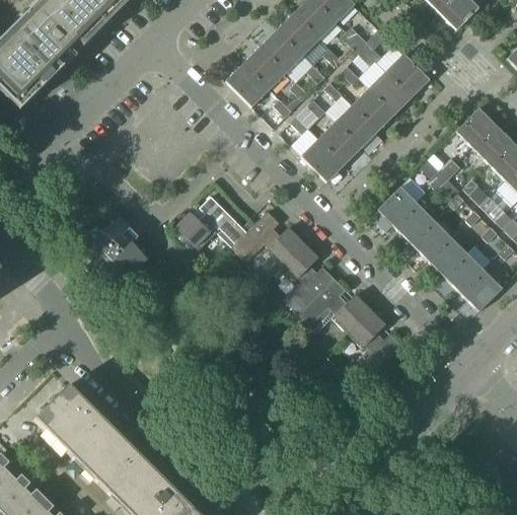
[(0,0),(0,81),(18,99),(19,97),(25,103),(63,67),(57,61),(117,0),(0,0)]
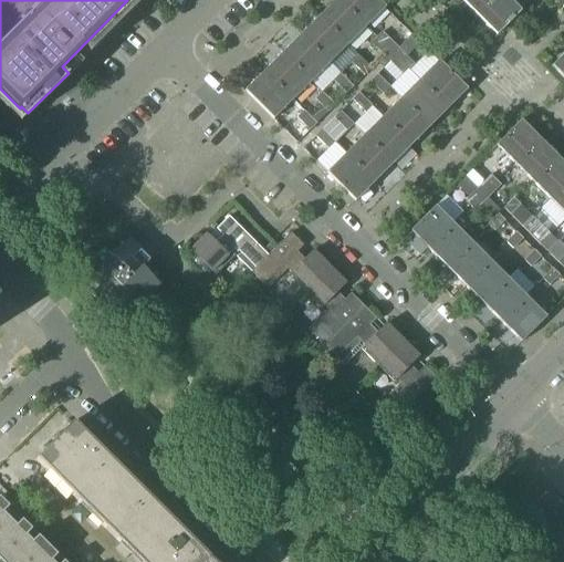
[(332,0),(320,13),(348,41),(367,23),(343,0),(332,0)]
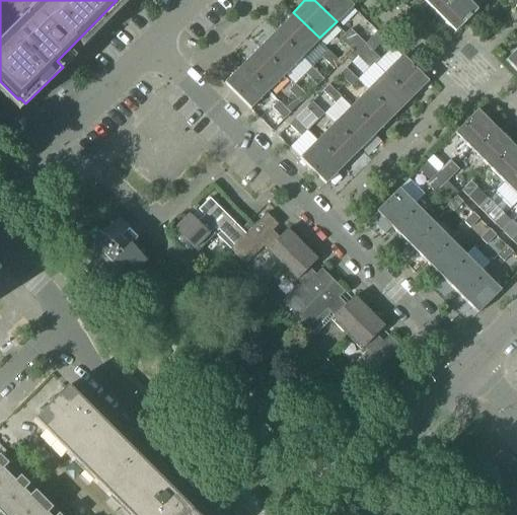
[(314,0),(337,21),(354,3),(351,0),(314,0)]
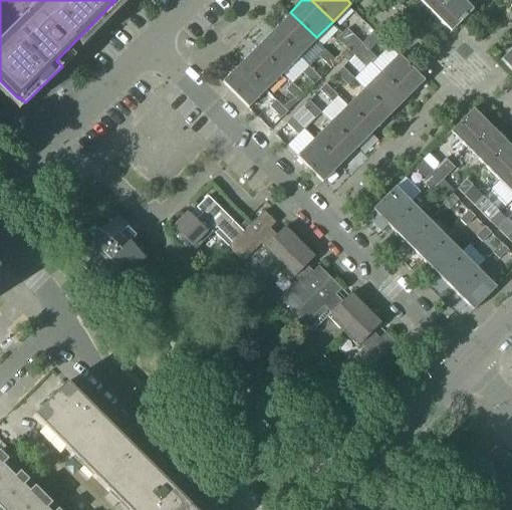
[(423,0),(437,14),(450,0),(423,0)]
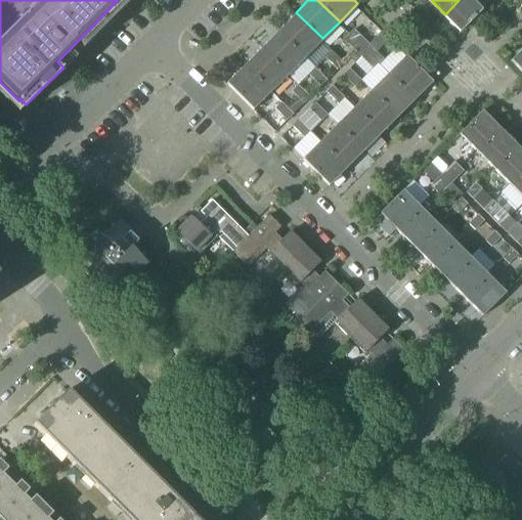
[(459,0),(445,14),(461,30),(483,7),(476,0),(459,0)]
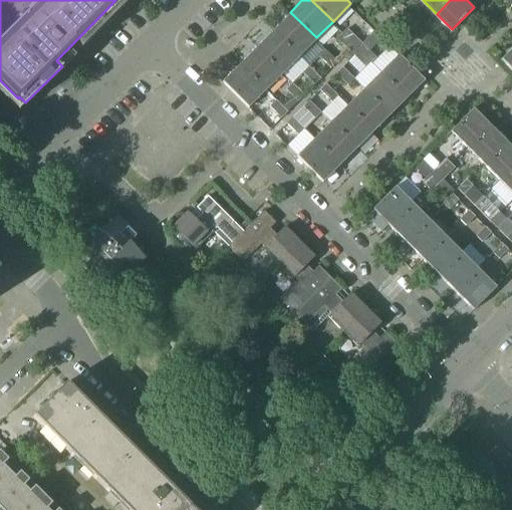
[(290,12),(274,28),(300,54),(316,37),(290,12)]
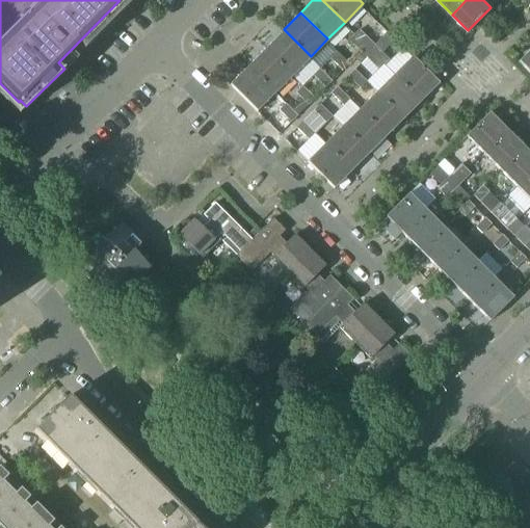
[(350,36),(358,44),(368,34),(361,27),(350,36)]
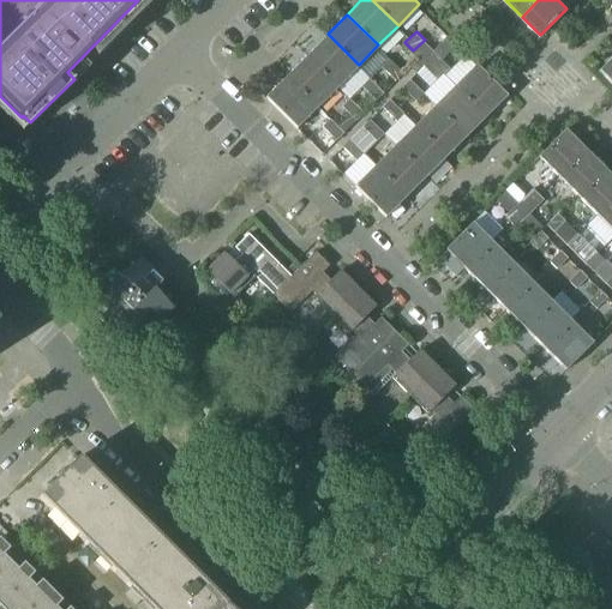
[(328,34),(307,54),(339,85),(359,65),(328,34)]
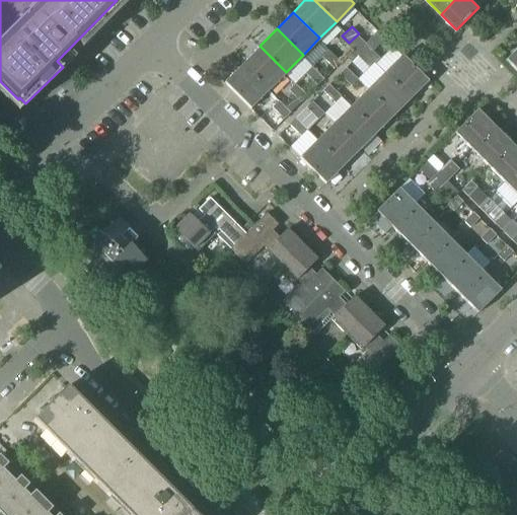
[(349,43),(356,51),(366,41),(359,33),(349,43)]
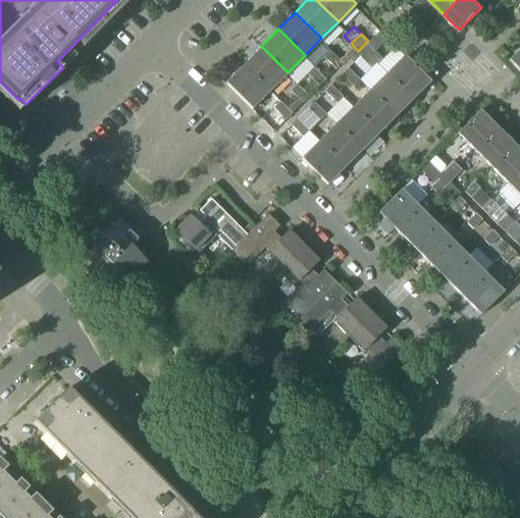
[(358,51),(365,58),(375,48),(368,41),(358,51)]
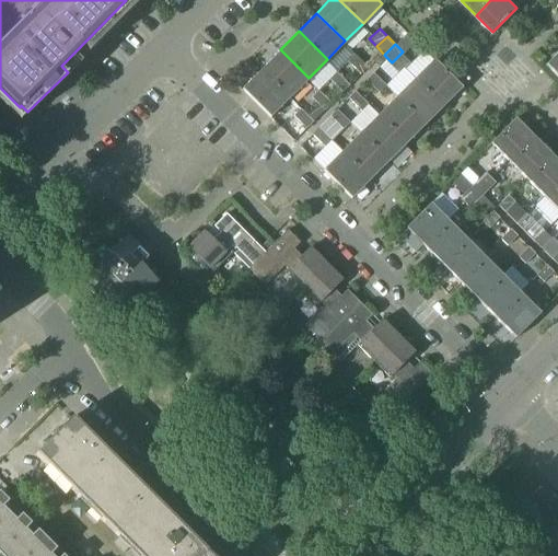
[(280,49),(263,67),(291,95),(309,78),(280,49)]
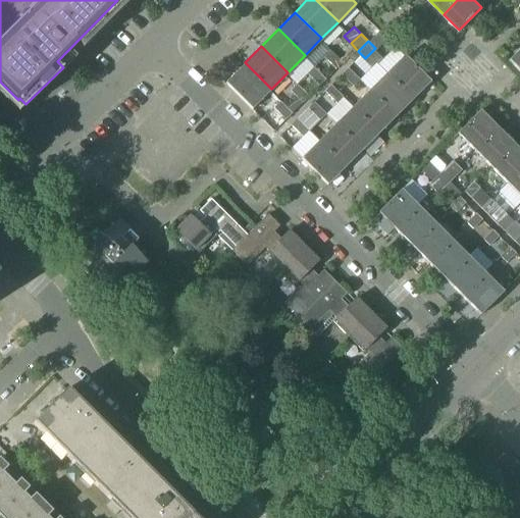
[(519,47),(510,58),(519,67),(519,47)]
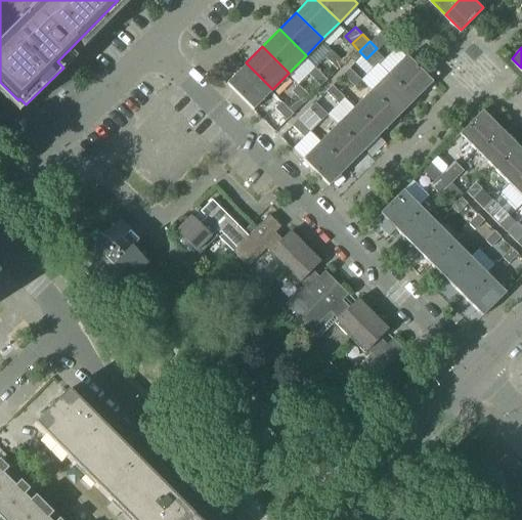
[(327,54),(339,67),(345,60),(333,48),(327,54)]
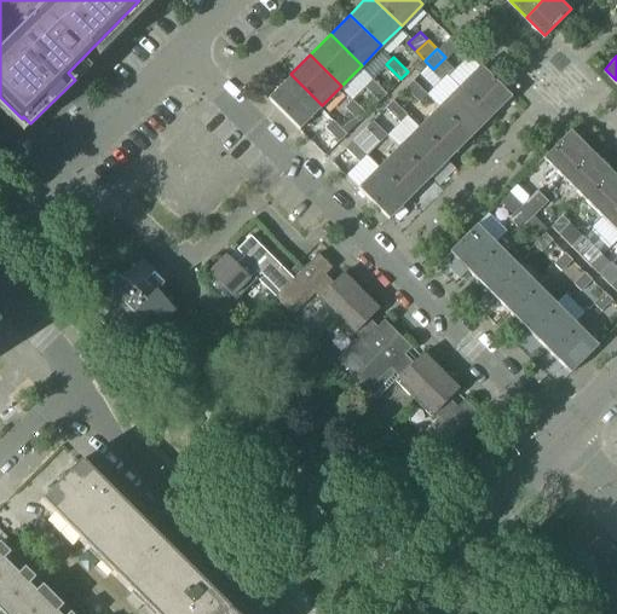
[(445,57),(433,69),(443,77),(454,65),(445,57)]
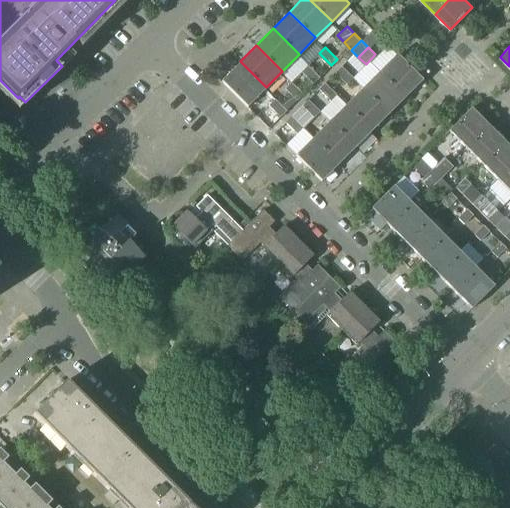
[(398,52),(380,69),(406,95),(424,78),(398,52)]
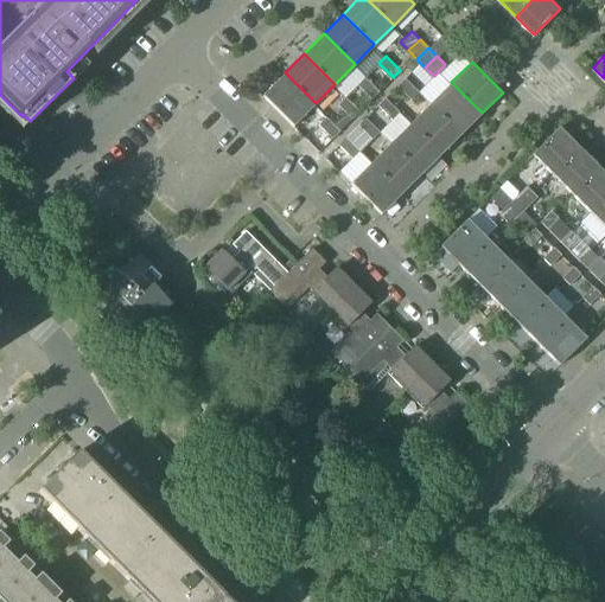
[(316,103),(285,72),(263,94),(294,125),(297,122),(307,132),(314,126),(322,132),(325,128),(319,122),(328,115),(316,103)]
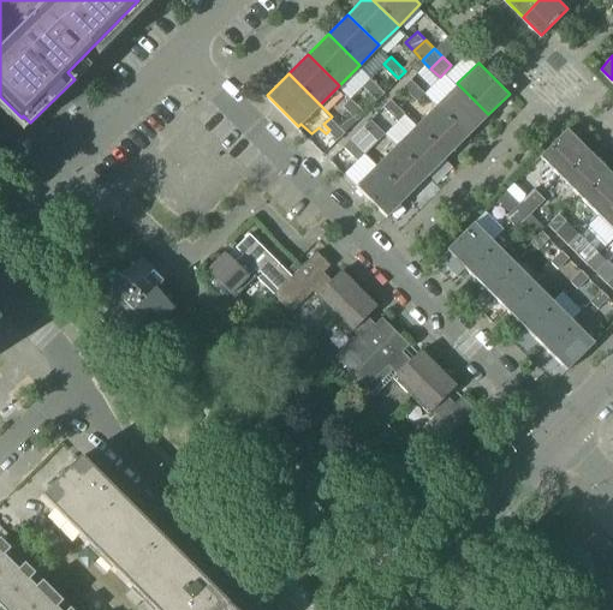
[(364,84),(378,97),(385,90),(372,77),(364,84)]
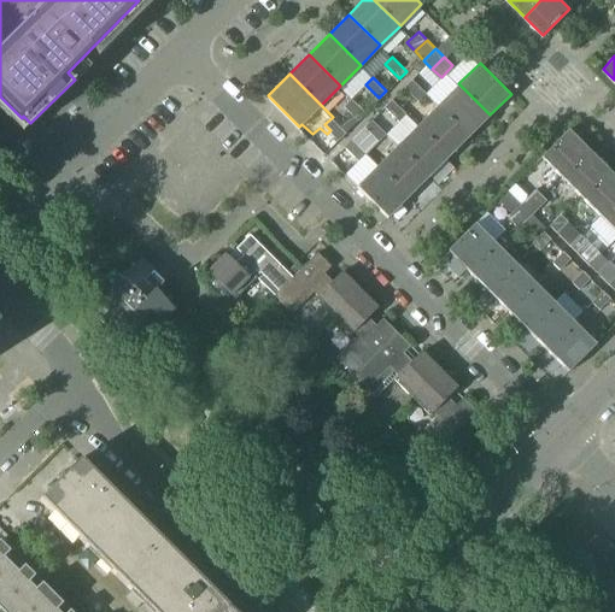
[(413,77),(405,84),(420,99),(427,92),(413,77)]
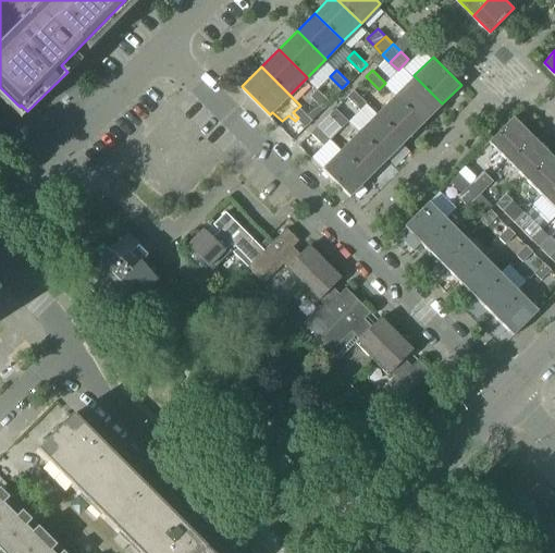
[(414,75),(396,94),(424,122),(442,103),(414,75)]
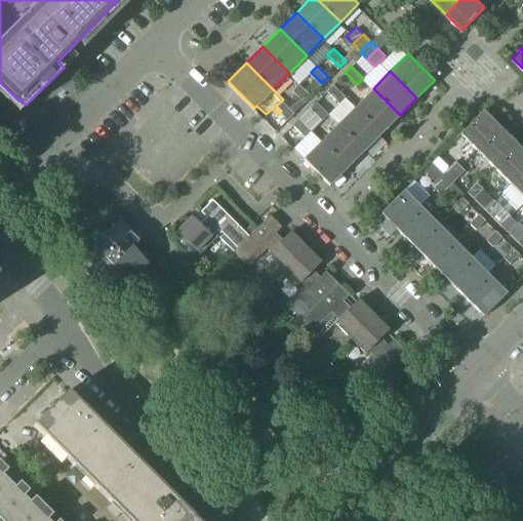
[(293,88),(306,101),(312,94),(299,82),(293,88)]
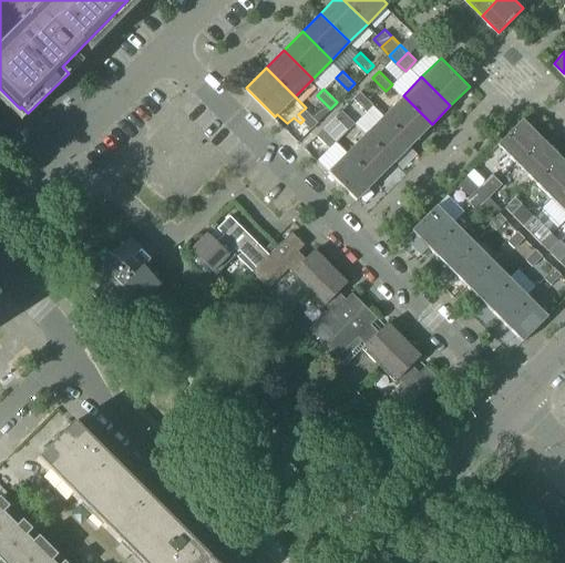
[(361,90),(355,96),(367,109),(373,102),(361,90)]
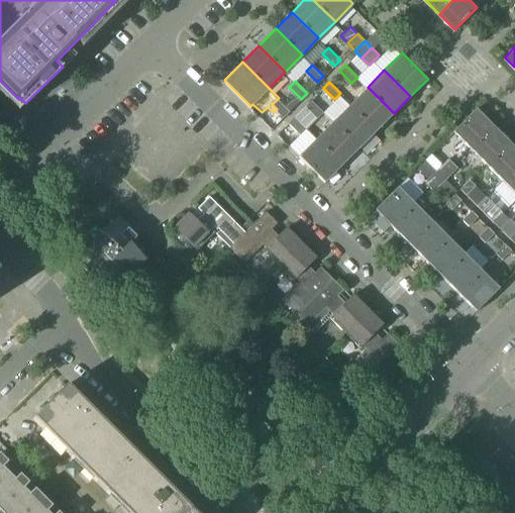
[(368,87),(350,103),(377,129),(394,113),(368,87)]
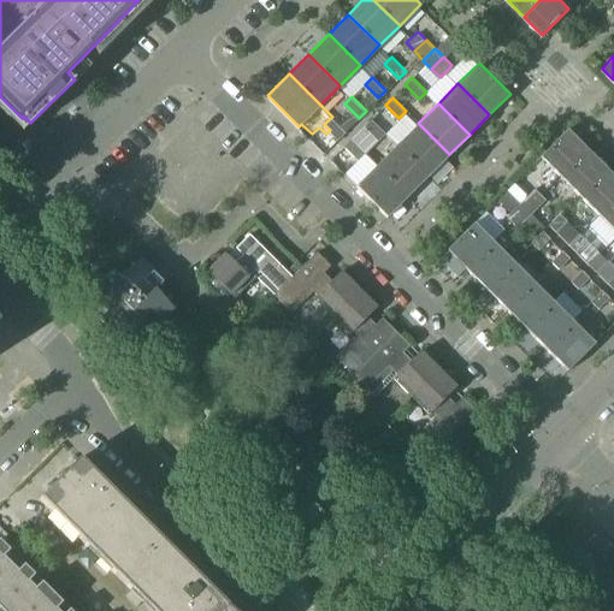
[(324,124),(330,130),(338,137),(346,130),(332,117),(324,124)]
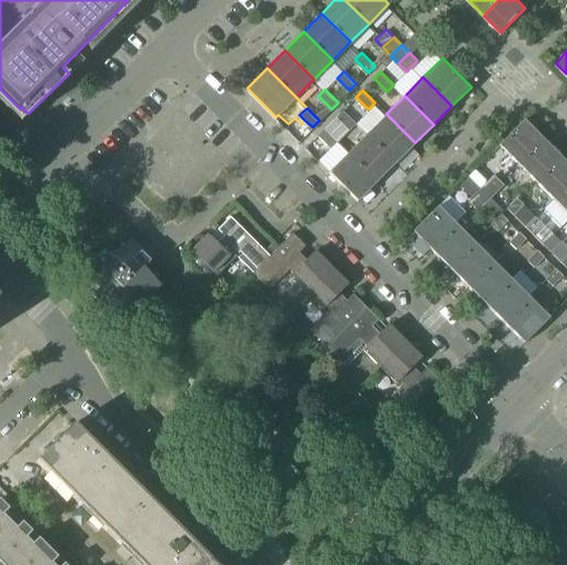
[(344,108),(337,115),(350,128),(357,121),(344,108)]
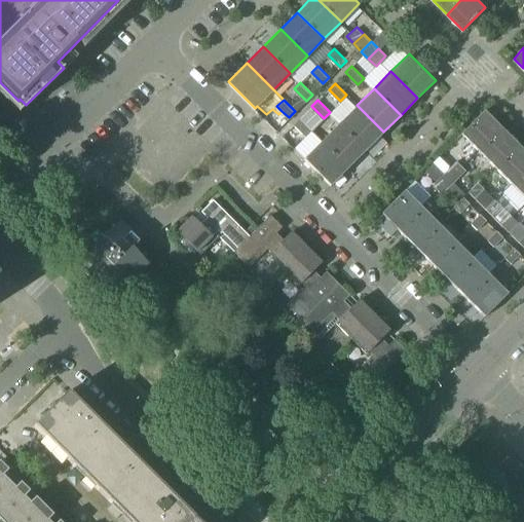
[(357,105),(340,122),(366,149),(383,132),(357,105)]
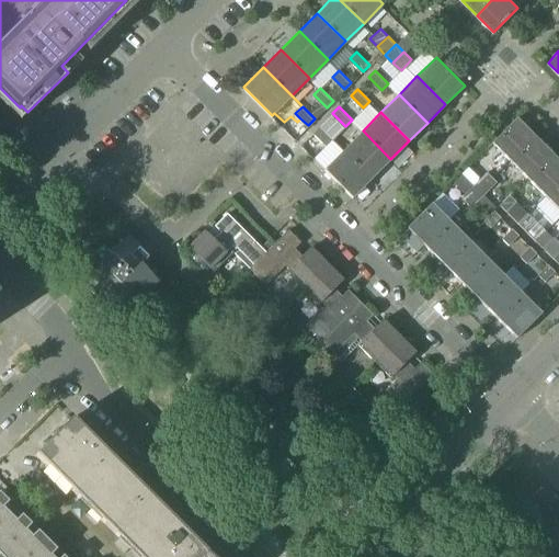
[(493,140),(510,158),(535,133),(517,116),(493,140)]
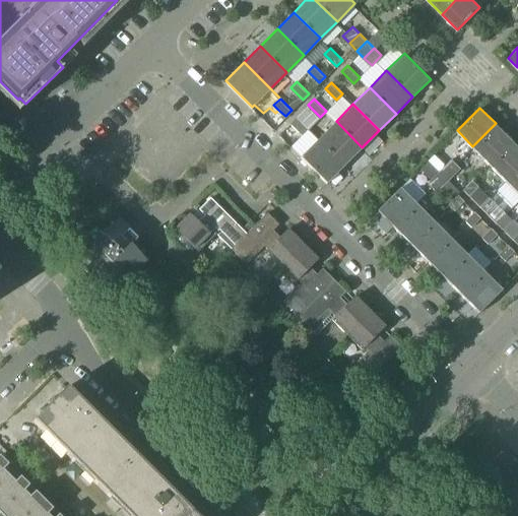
[(298,116),(292,122),(303,134),(309,127),(298,116)]
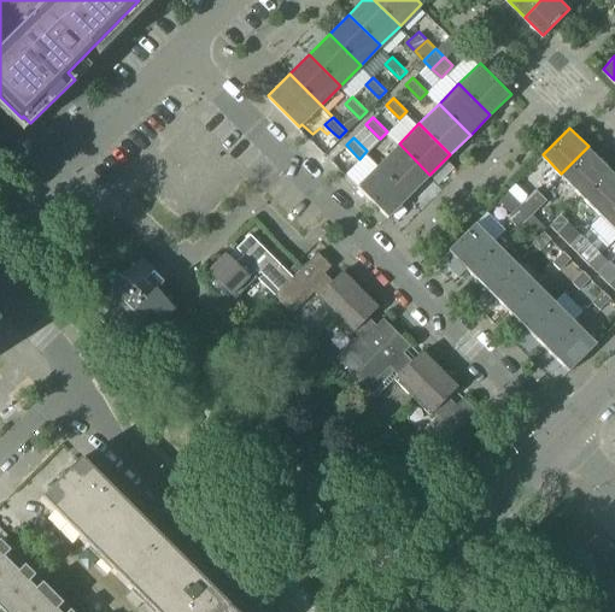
[(399,143),(379,163),(410,194),(429,175),(399,143)]
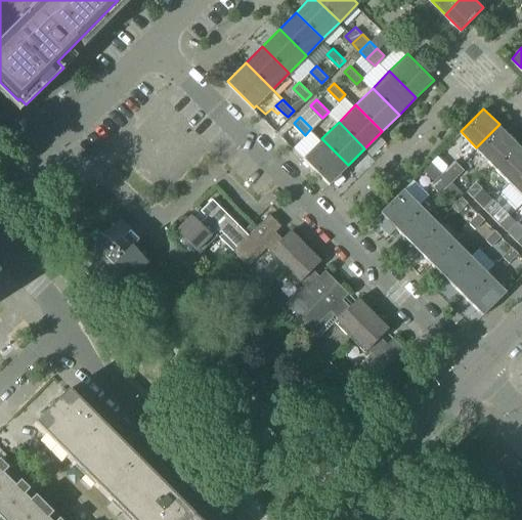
[(476,147),(492,164),(516,140),(499,124),(476,147)]
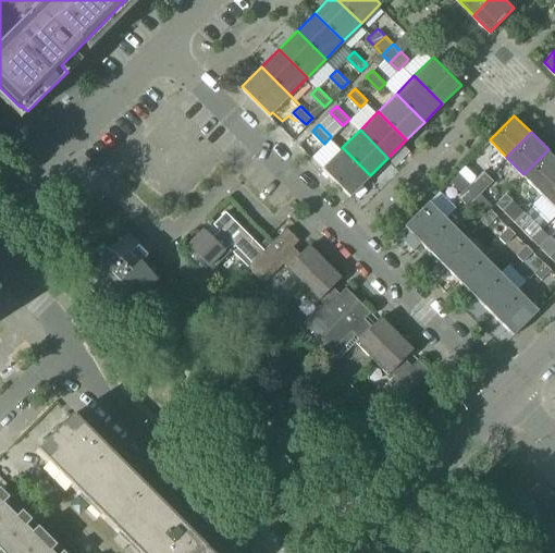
[(370,175),(342,147),(322,167),(350,195),(370,175)]
